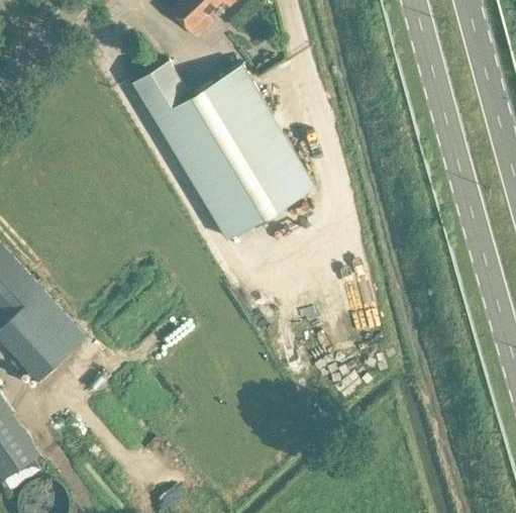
[(236,0),(182,0),(171,11),(196,38),(213,23),(206,16),(221,1),(228,9),(236,0)]
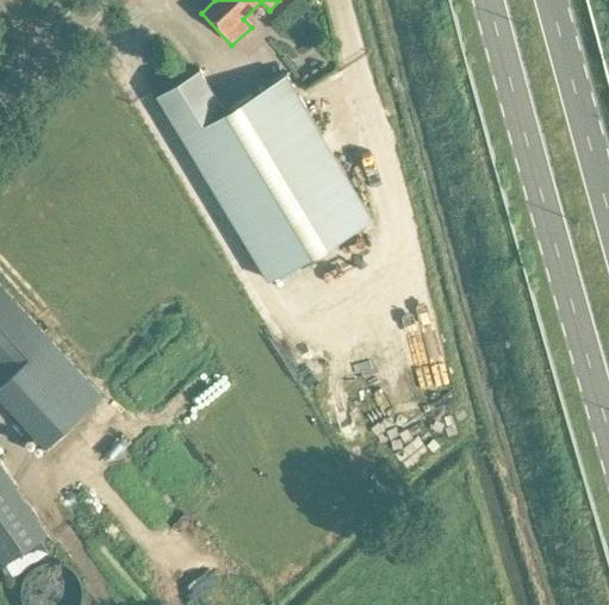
[(198,73),(155,98),(268,284),(372,222),(285,78),(223,114),(198,73)]
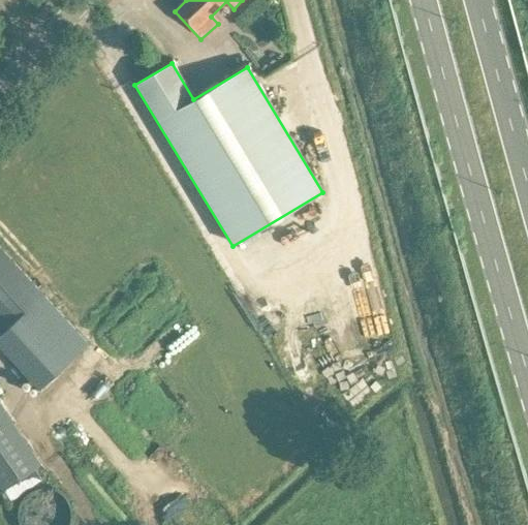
[(0,348),(39,392),(88,346),(76,335),(78,335),(76,333),(75,334),(65,322),(66,322),(65,321),(64,321),(55,310),(54,309),(44,300),(44,299),(43,298),(33,287),(33,286),(32,285),(23,276),(22,275),(12,265),(11,264),(2,254),(3,253),(2,252),(1,253),(0,252),(0,348)]
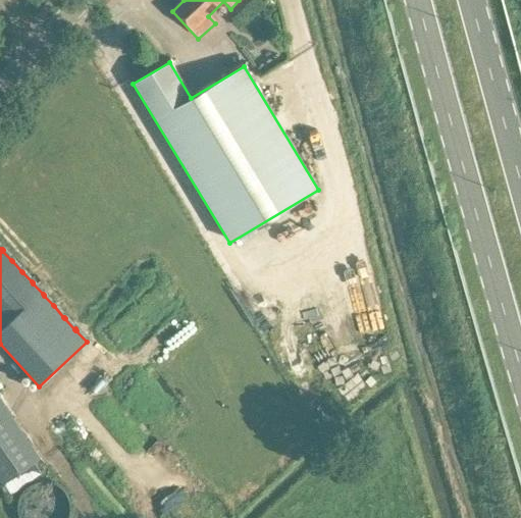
[(354,329),(354,252),(276,253),(277,330),(354,329)]
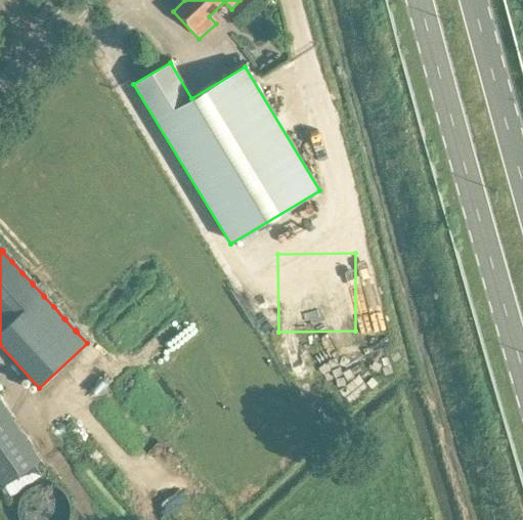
[(40,463),(0,403),(0,490),(40,463)]
